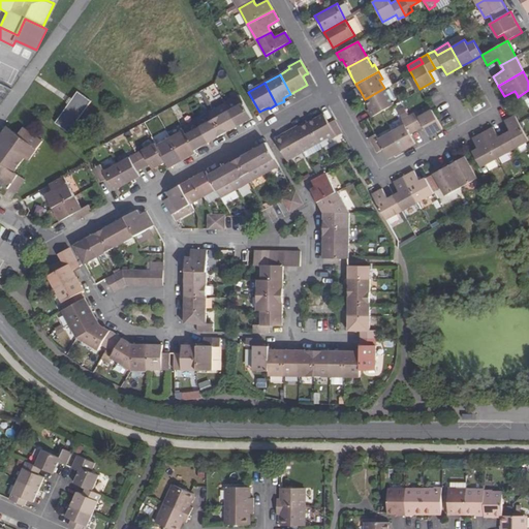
[(393,104),(384,88),(365,99),(370,109),(367,110),(371,117),(380,112),(393,104)]
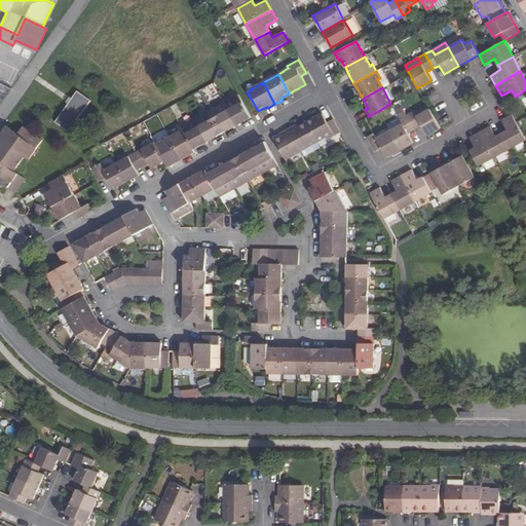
[(78,90),(57,122),(70,132),(91,100),(78,90)]
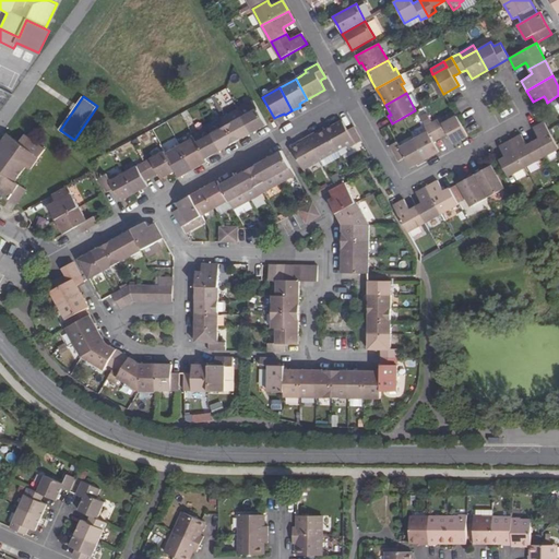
[(266,126),(252,100),(237,109),(251,133),(259,129),(266,126)]
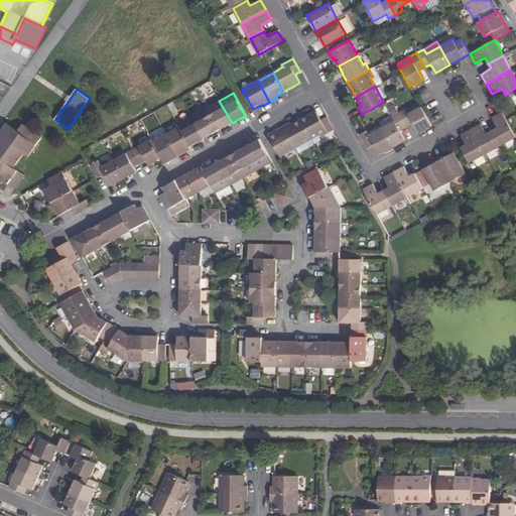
[(232,123),(219,101),(205,108),(218,131),(224,128),(232,123)]
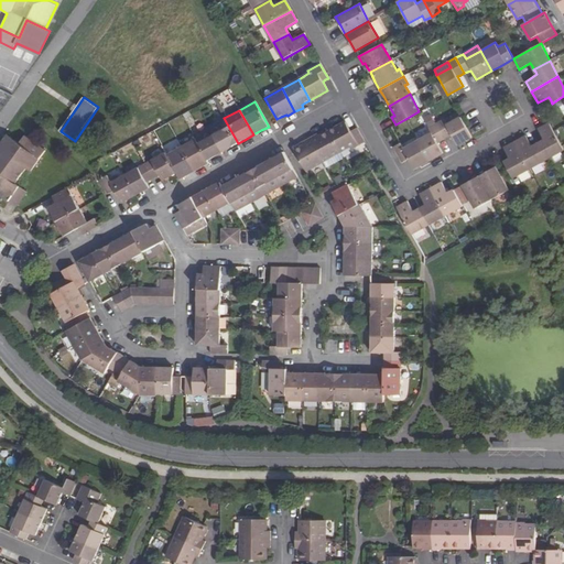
[(443,120),(436,123),(444,139),(447,137),(451,136),(456,144),(470,137),(459,117),(446,125),(443,120)]
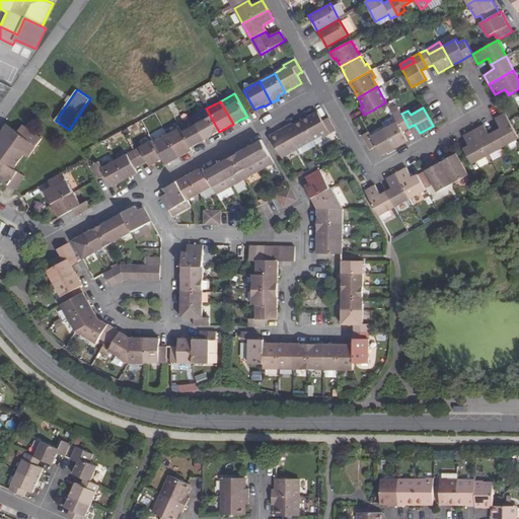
[(219,132),(206,108),(193,117),(206,139),(212,136),(219,132)]
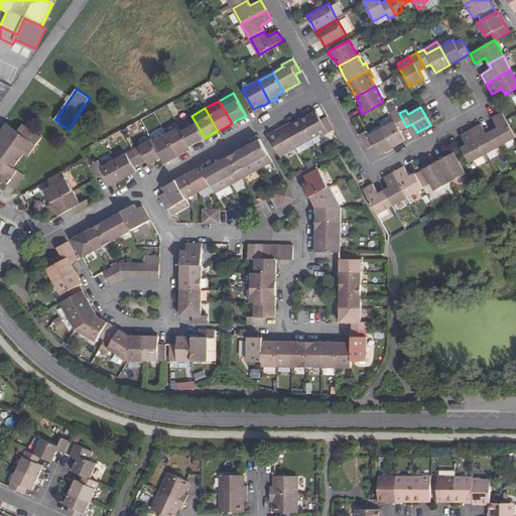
[(320,120),(316,113),(308,117),(300,121),(310,140),(319,135),(320,137),(328,133),(320,120)]
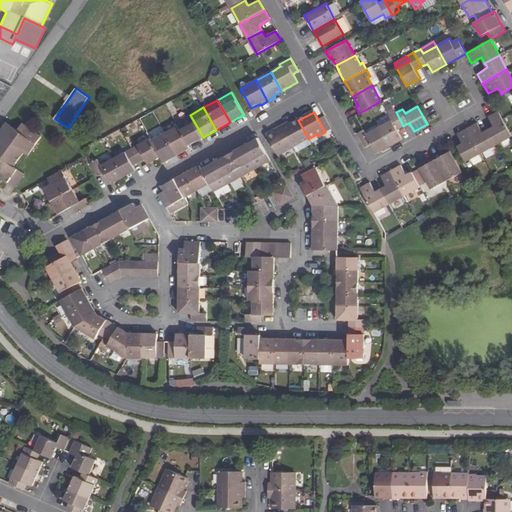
[(403,126),(396,112),(389,116),(391,121),(379,128),(388,146),(402,138),(397,130),(400,128),(403,126)]
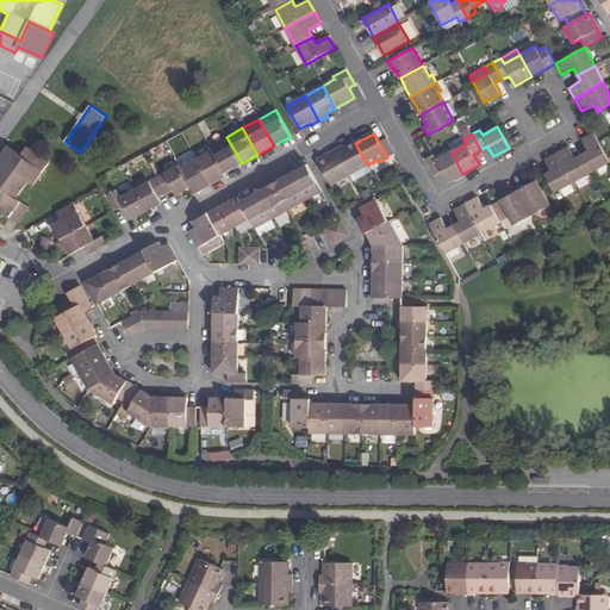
[(598,142),(593,134),(582,139),(587,151),(584,153),(582,155),(591,172),(609,162),(608,159),(598,142)]
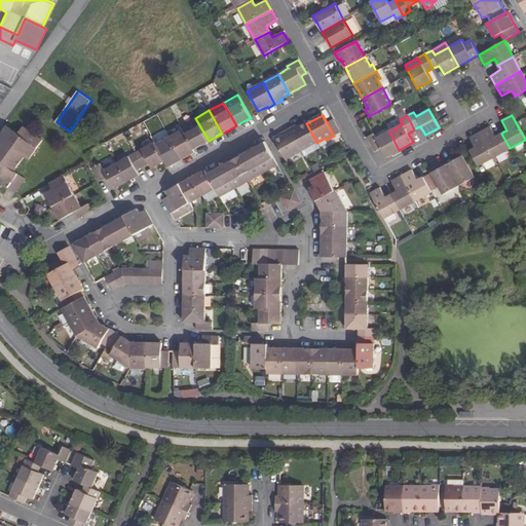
[(209,141),(195,118),(181,126),(182,129),(193,149),(201,145),(209,141)]
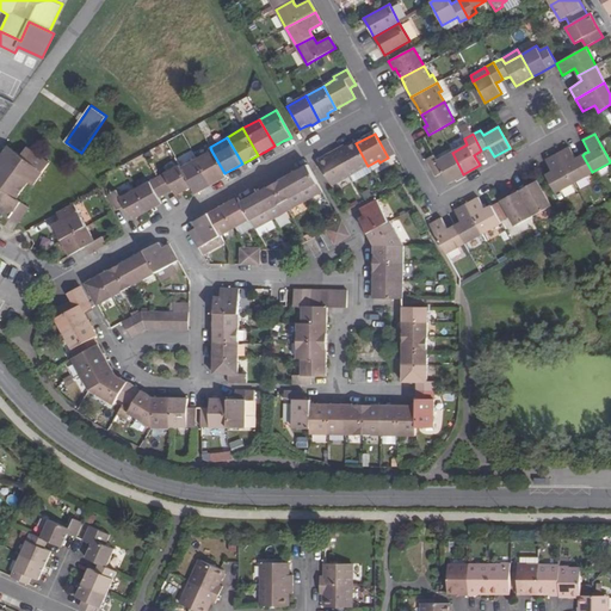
[(368,166),(356,143),(351,147),(346,149),(344,146),(335,150),(350,176),(368,166)]
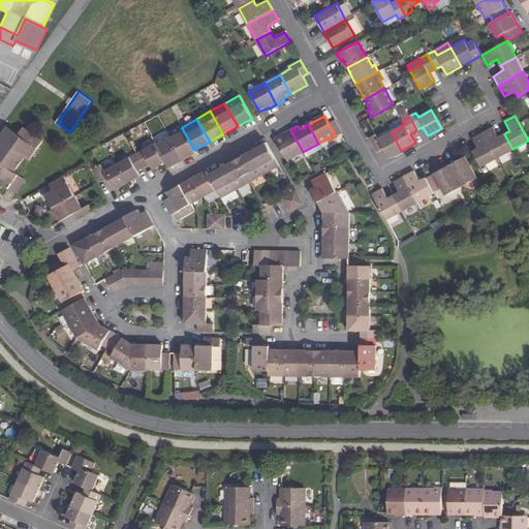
[(43,142),(24,127),(19,134),(7,126),(0,135),(0,138),(3,142),(6,144),(2,150),(0,149),(0,167),(0,178),(4,182),(10,187),(19,176),(14,173),(26,158),(30,160),(43,142)]
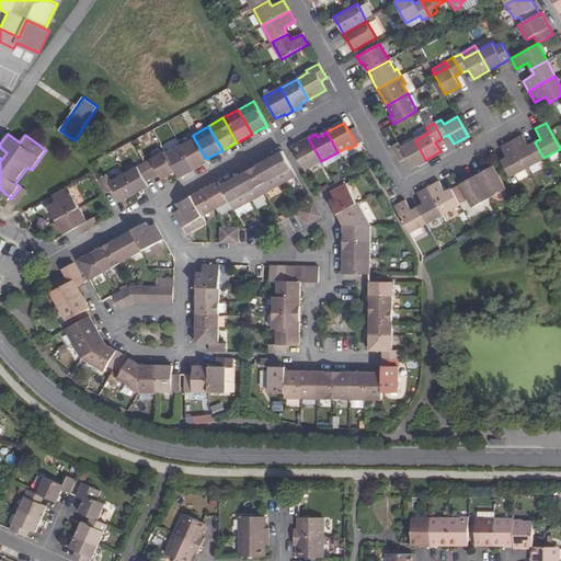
[(544,158),(535,142),(531,145),(528,146),(523,135),(511,141),(526,168),(544,158)]
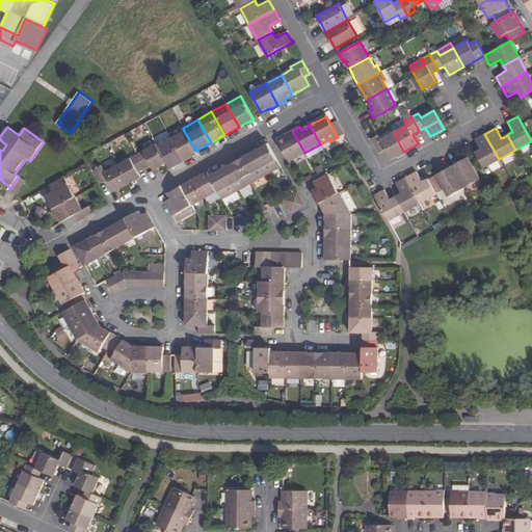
[(195,151),(184,131),(170,138),(184,161),(190,158),(197,154),(195,151)]
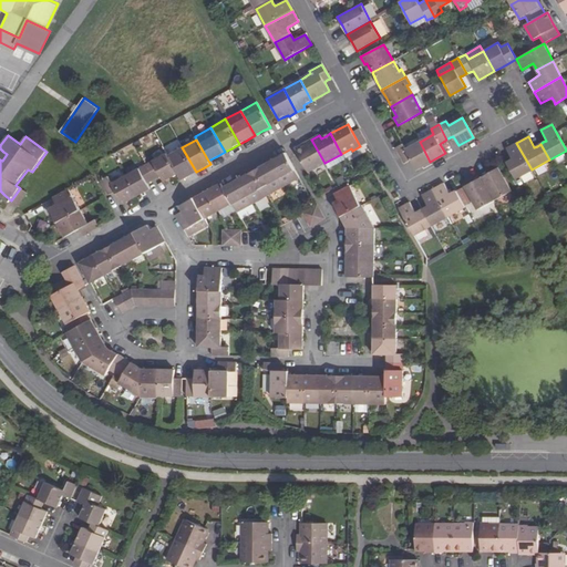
[(325,163),(311,140),(305,144),(306,147),(302,148),(296,152),(308,172),(325,163)]
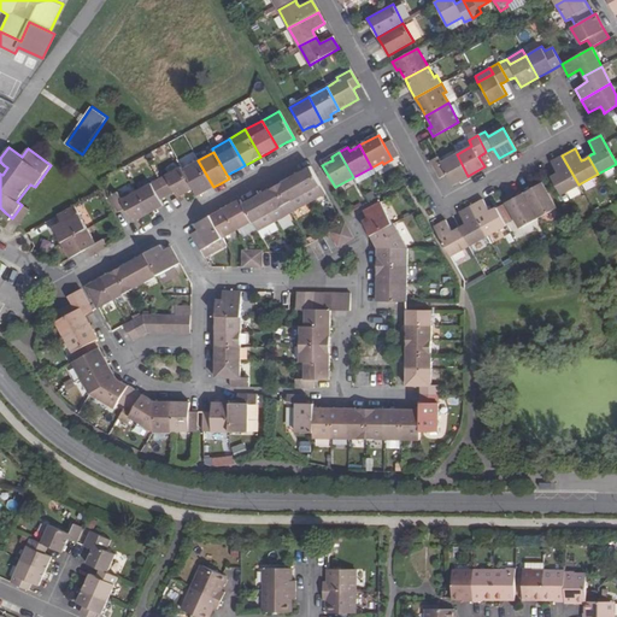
[(468,176),(457,154),(440,164),(436,158),(430,162),(440,180),(442,177),(446,175),(452,184),(468,176)]
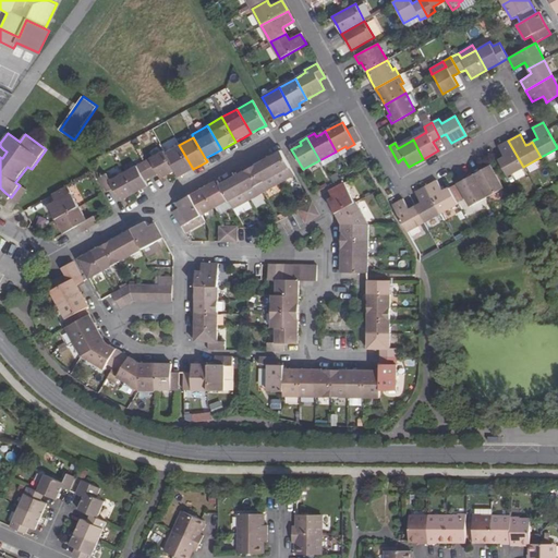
[(523,167),(508,141),(498,146),(504,157),(501,158),(498,160),(507,176),(523,167)]
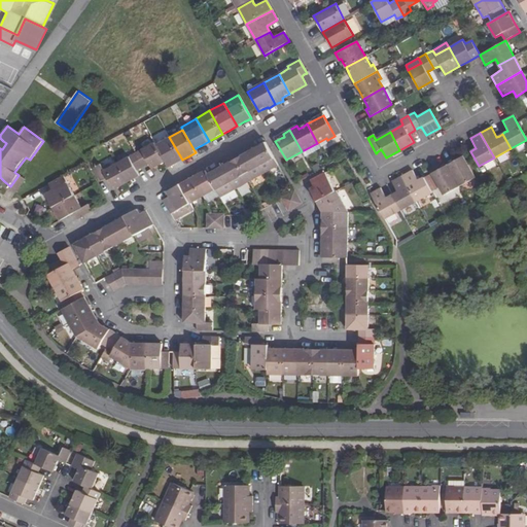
[(182,160),(169,137),(155,145),(165,162),(169,168),(175,164),(182,160)]
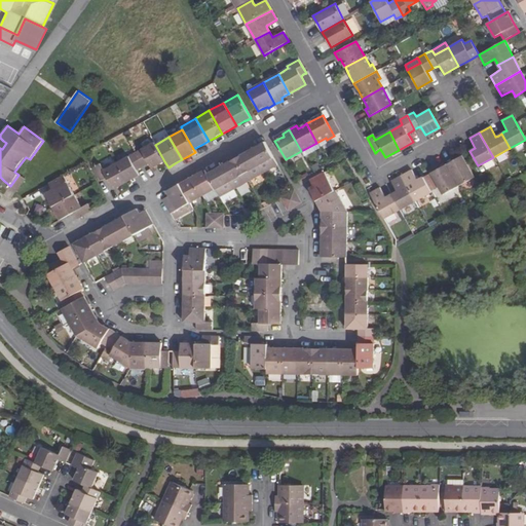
[(155,145),(154,142),(135,152),(142,166),(145,165),(149,163),(151,168),(164,161),(155,145)]
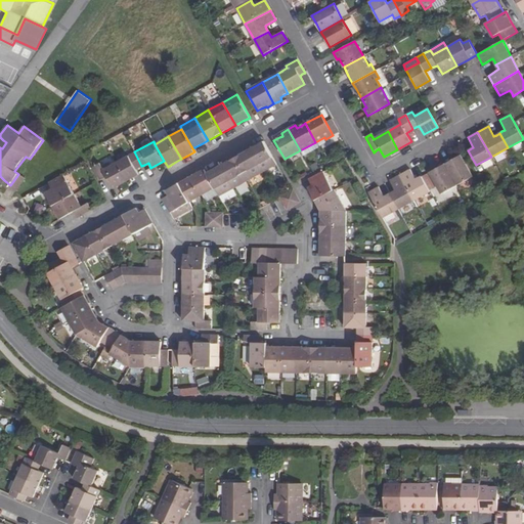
[(275,164),(264,142),(257,146),(250,150),(261,172),(275,164)]
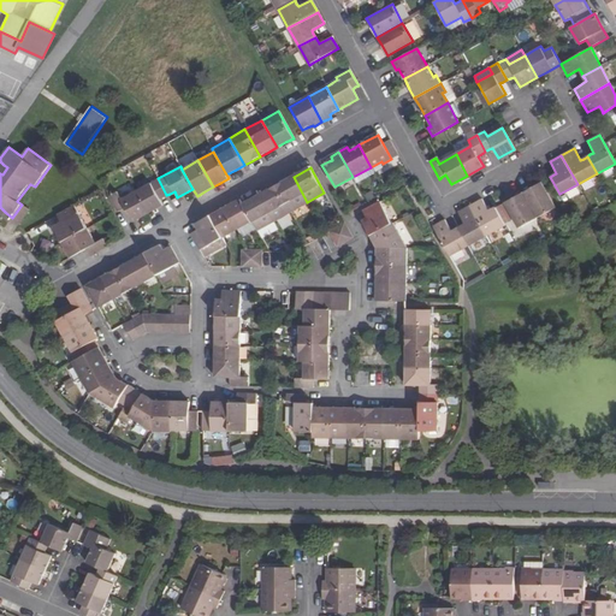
[(307,202),(294,177),(285,181),(277,185),(290,212),(307,202)]
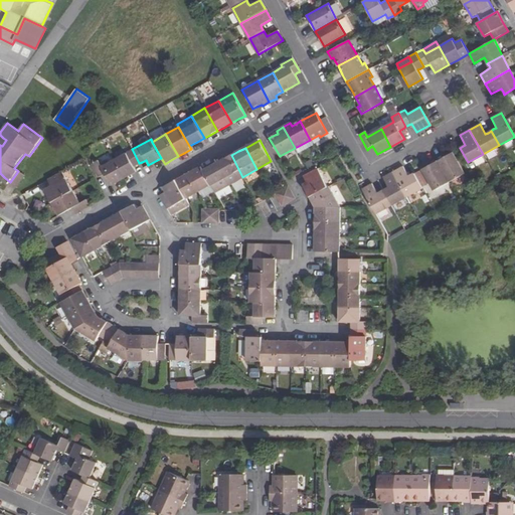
[(139,163),(132,149),(114,159),(124,178),(136,172),(134,166),(136,165),(139,163)]
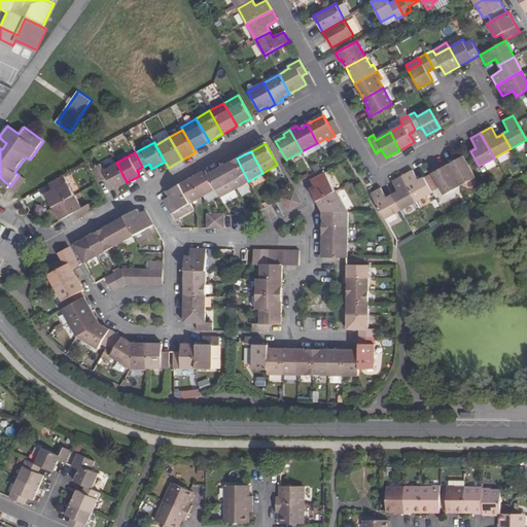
[(475,178),(462,155),(455,160),(447,165),(459,186),(475,178)]
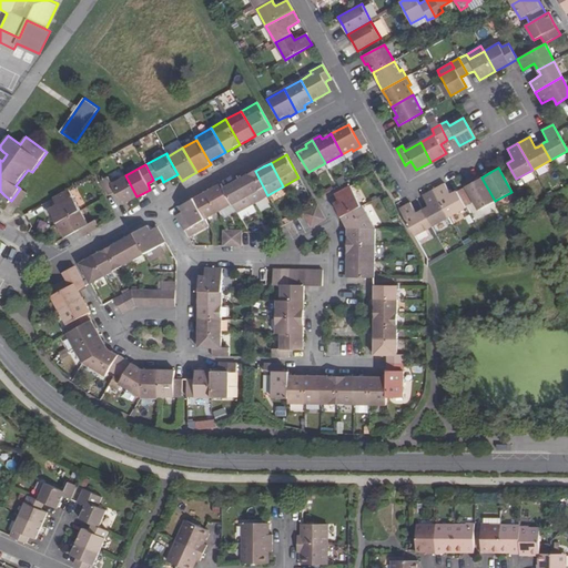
[(267,195),(255,171),(247,175),(240,180),(252,203),(267,195)]
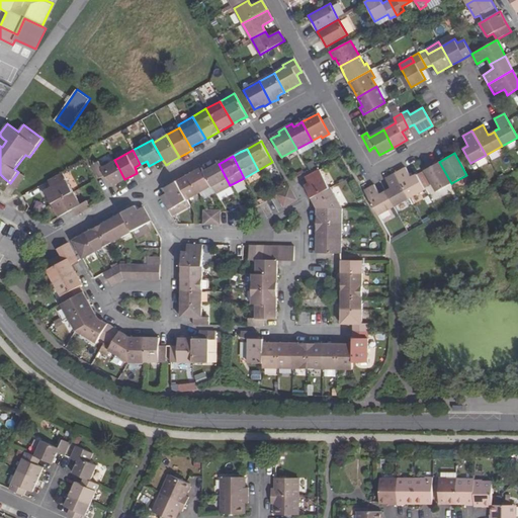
[(124,179),(114,160),(102,167),(98,162),(91,165),(99,178),(102,176),(105,175),(112,186),(124,179)]
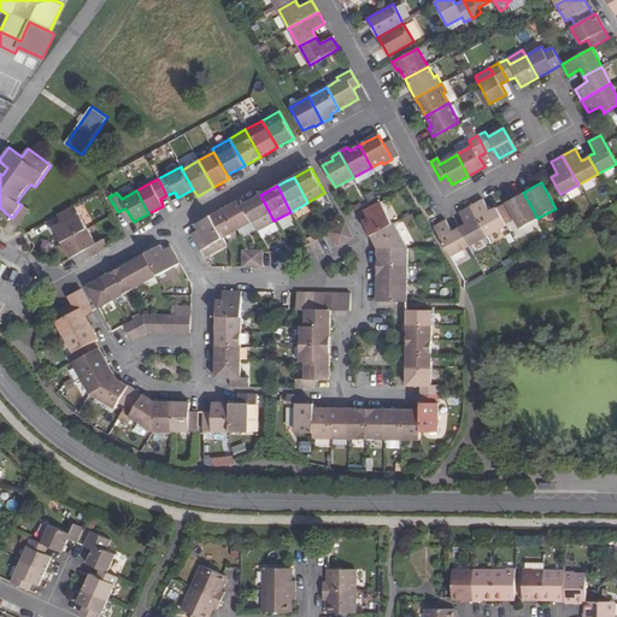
[(538,218),(523,193),(515,197),(505,203),(519,229),(538,218)]
